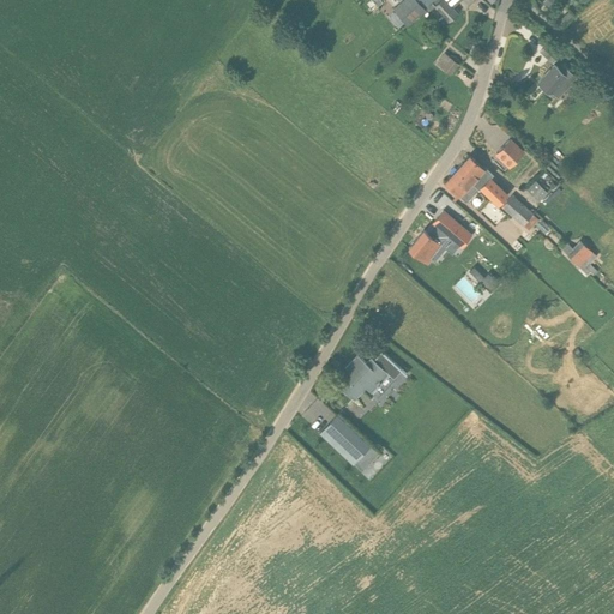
[(407,1),(405,0),(404,0),(392,11),(408,23),(419,14),(407,1)]
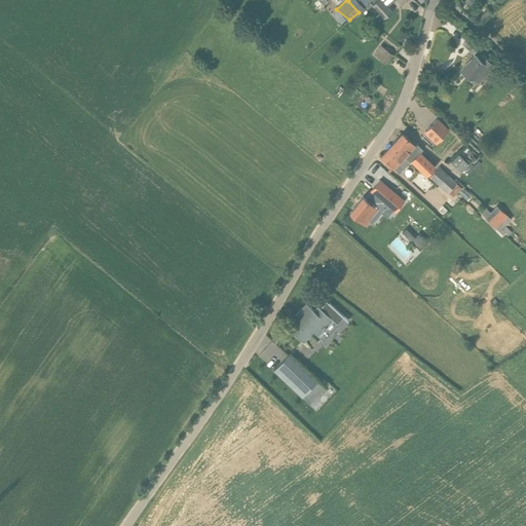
[(349,0),(348,1),(359,12),(369,2),(372,0),(349,0)]
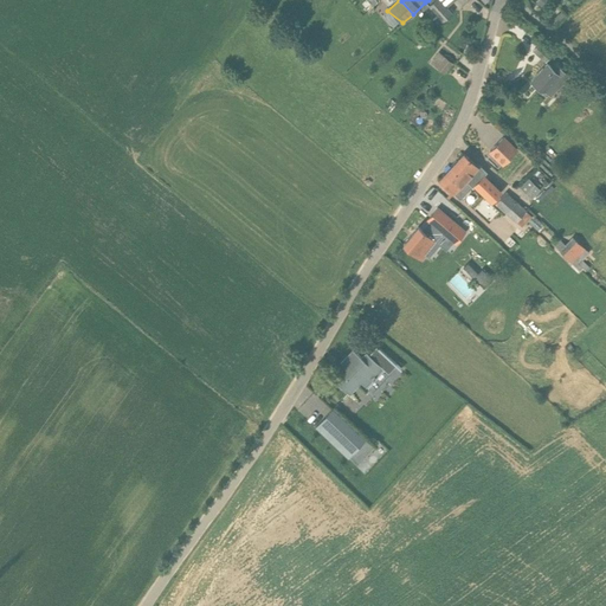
[(438,26),(451,14),(446,8),(439,0),(433,0),(430,5),(439,15),(433,20),(438,26)]
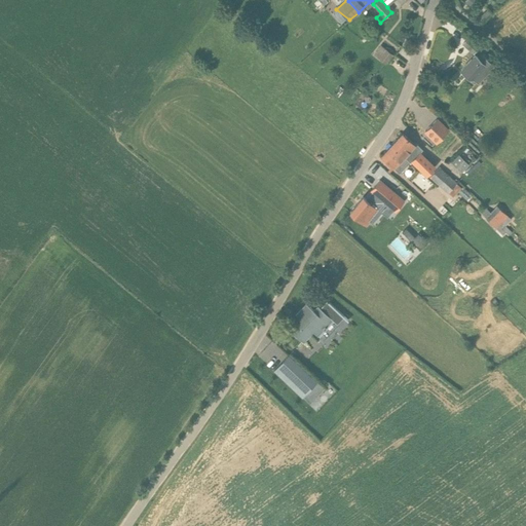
[(474,53),(479,47),(468,38),(462,44),(474,53)]
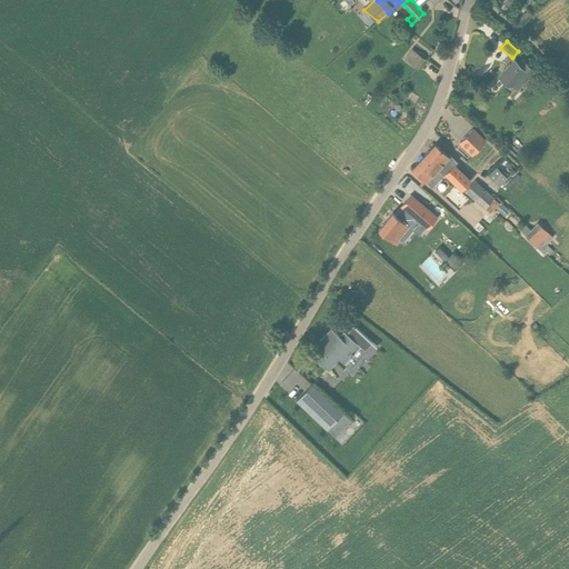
[(445,56),(448,48),(438,42),(435,50),(445,56)]
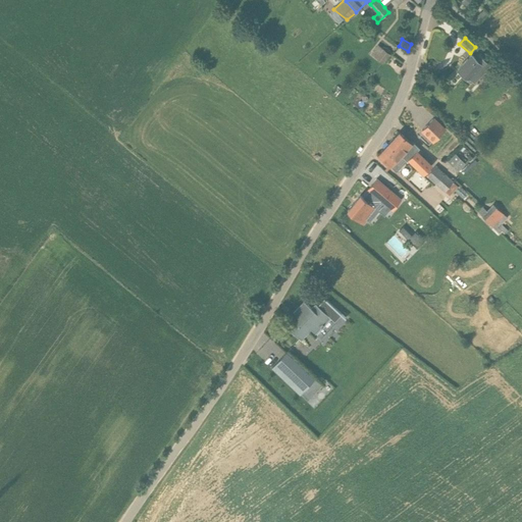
[(383,63),(390,54),(382,48),(375,57),(383,63)]
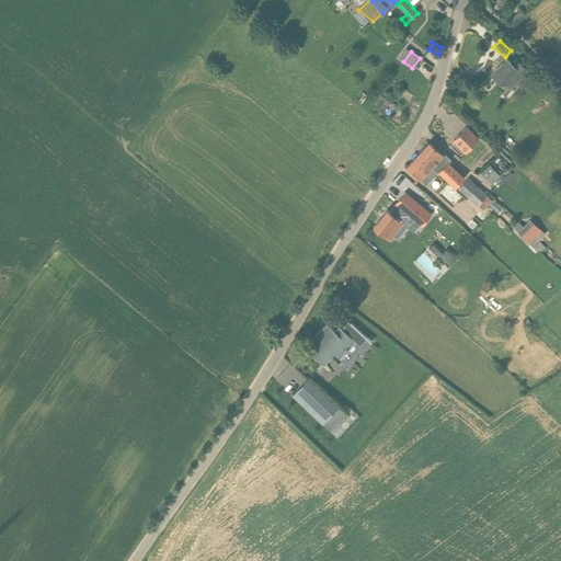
[(526,69),(514,58),(511,63),(507,59),(492,75),(503,84),(504,83),(510,88),(526,69)]
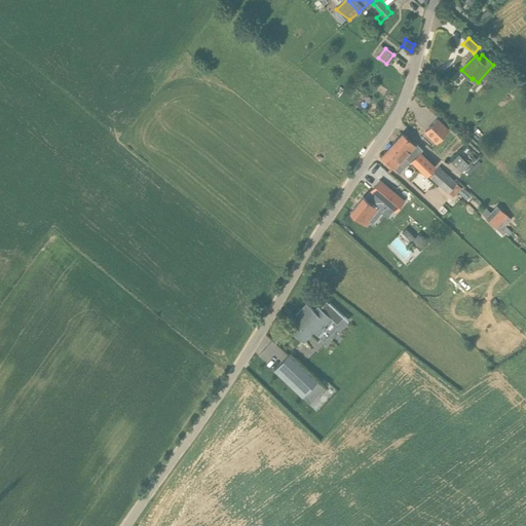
[(437,142),(448,129),(437,119),(425,132),(437,142)]
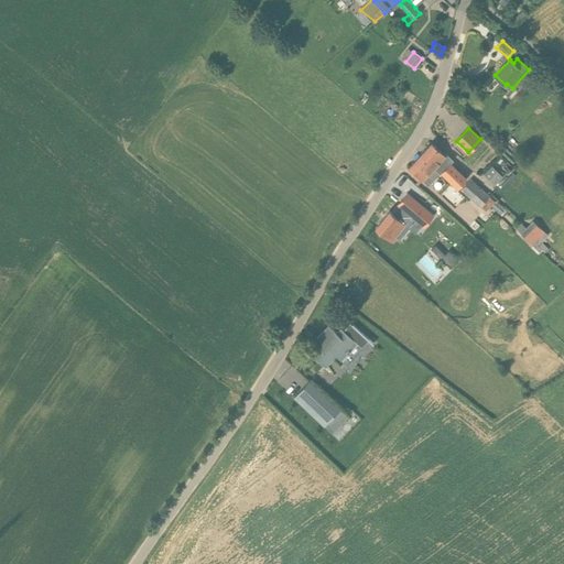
[(454,169),(457,165),(449,158),(448,160),(444,155),(445,155),(431,142),(420,154),(440,174),(445,179),(446,176),(459,188),(467,181),(454,169)]
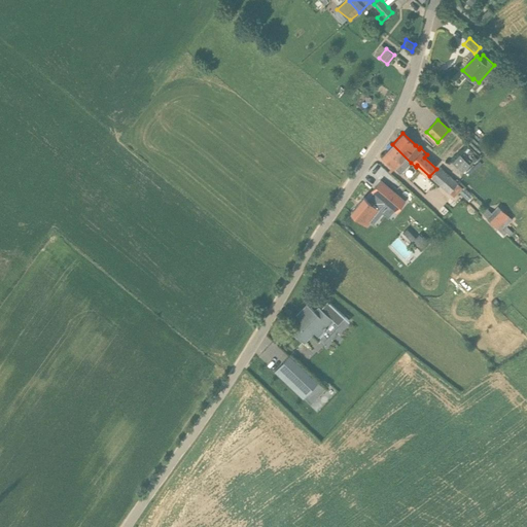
[(411,163),(392,144),(382,155),(400,173),(411,163)]
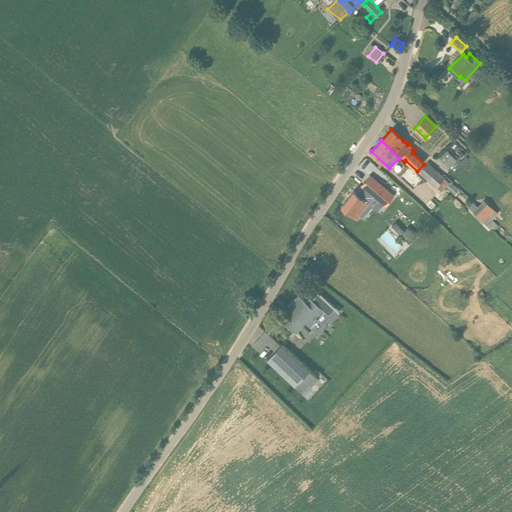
[(450,167),(458,159),(448,149),(440,156),(450,167)]
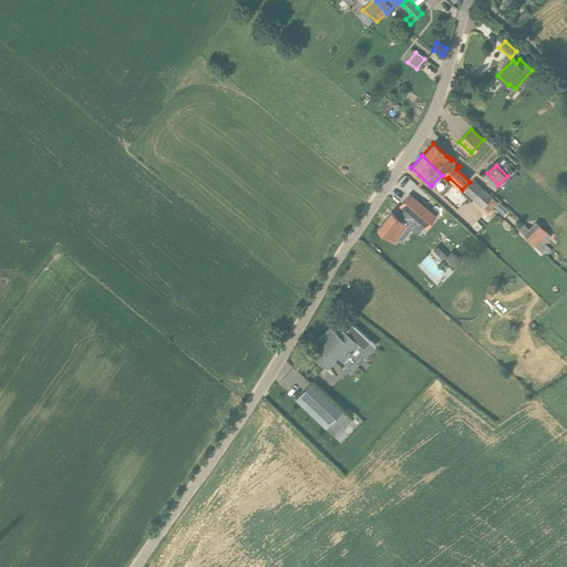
[(527,171),(534,178),(540,172),(534,165),(527,171)]
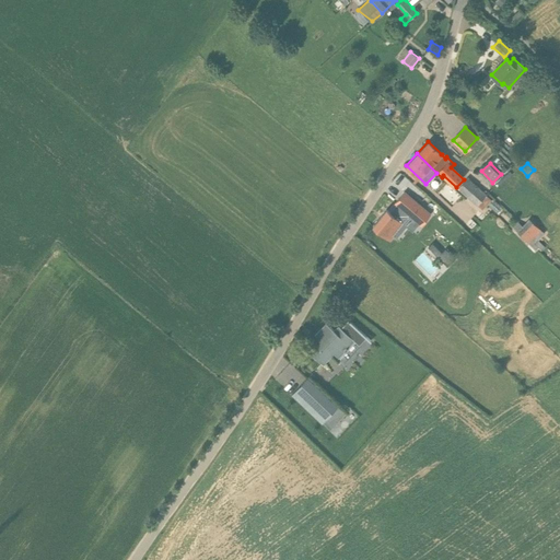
[(468,197),(477,187),(467,178),(463,183),(464,184),(458,188),(468,197)]
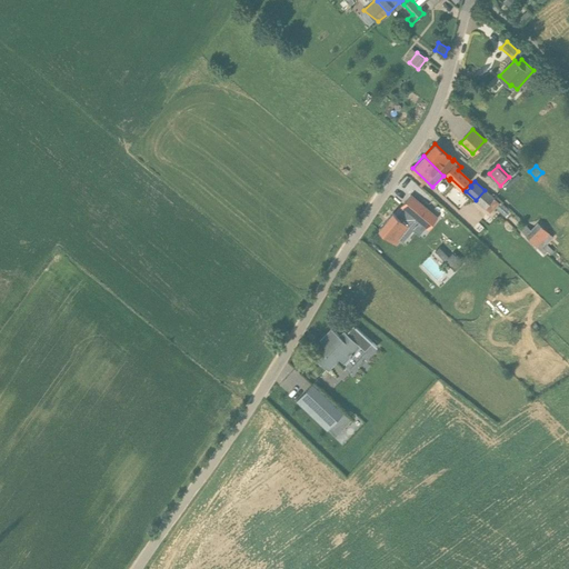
[(499,202),(485,190),(476,200),(485,208),(490,212),(499,202)]
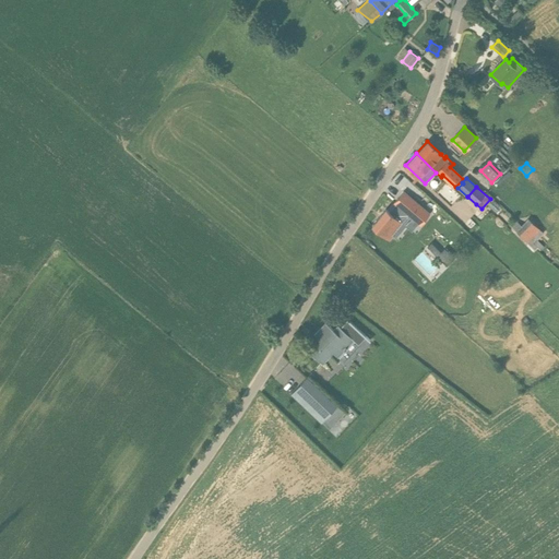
[(385,210),(372,225),(388,238),(391,234),(395,238),(406,226),(404,224),(409,217),(416,222),(418,224),(428,213),(404,192),(394,203),(395,204),(389,212),(385,210)]
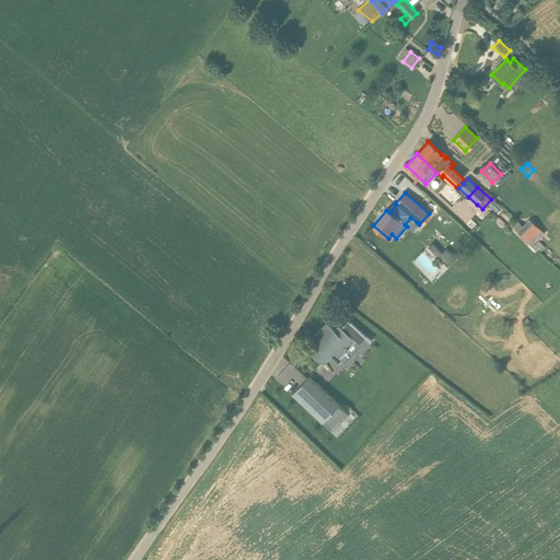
[(544,246),(538,241),(522,225),(515,219),(510,225),(535,249),(536,248),(539,252),(540,249),(541,252),(545,247),(544,246)]
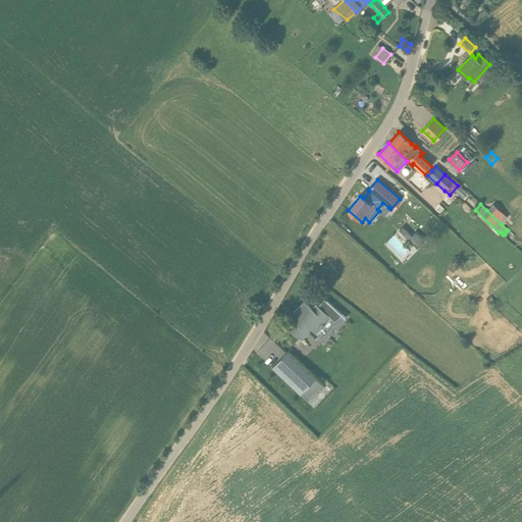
[(486,210),(502,224),(507,217),(492,204),(486,210)]
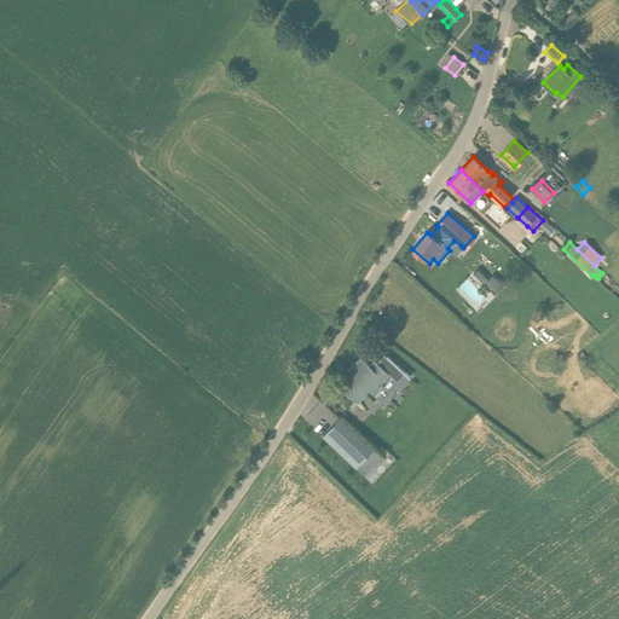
[(493,276),(489,281),(478,270),(474,273),(495,294),(503,285),(493,276)]
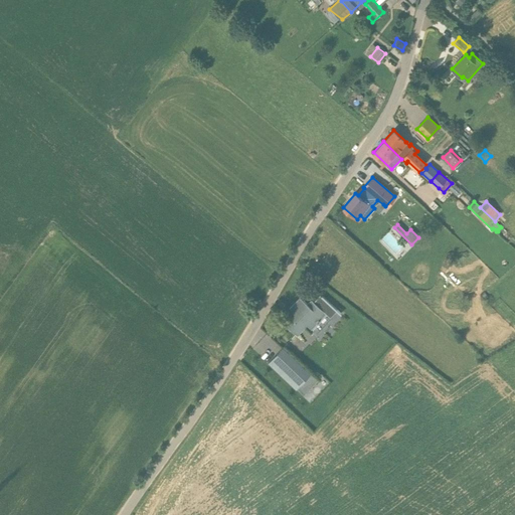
[(291,317),(285,323),(297,334),(306,324),(311,328),(317,322),(317,323),(319,321),(319,320),(325,313),(331,317),(336,312),(319,296),(314,302),(312,300),(308,305),(301,298),(290,310),(294,313),(291,317)]
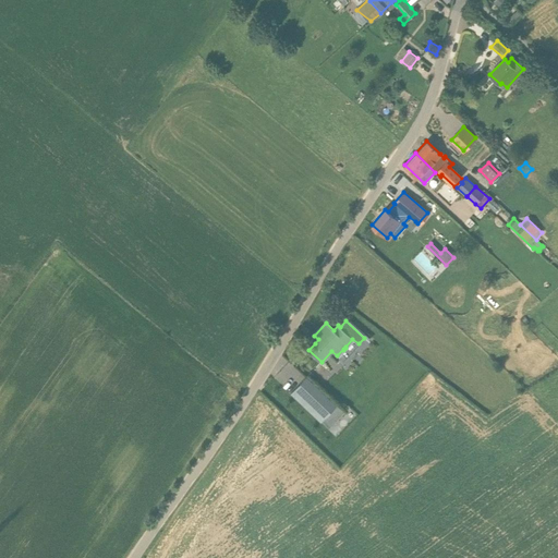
[(330,429),(346,413),(306,377),(291,393),(330,429)]
